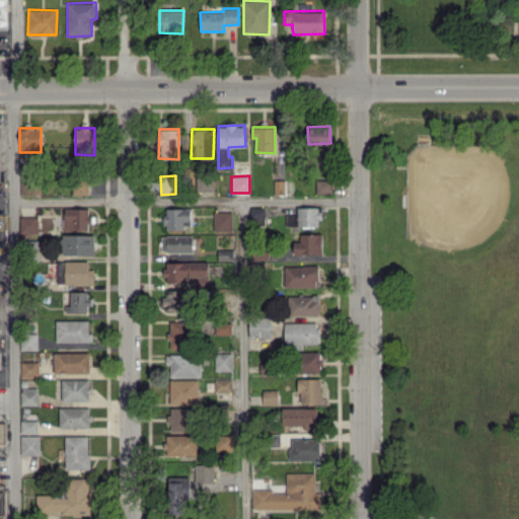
[(25,178),(26,195),(40,194),(40,178),(25,178)]
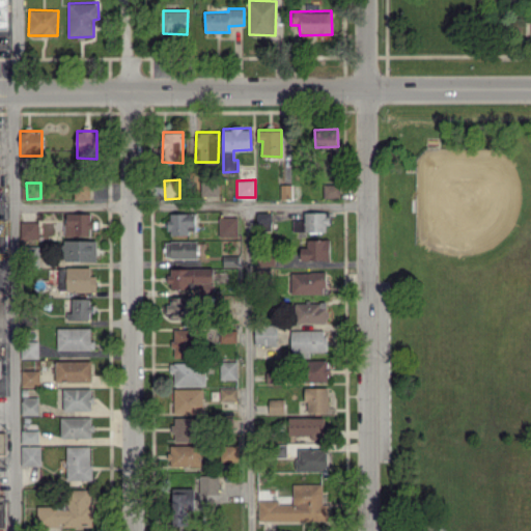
[(75,199),(90,199),(90,183),(74,183),(75,199)]
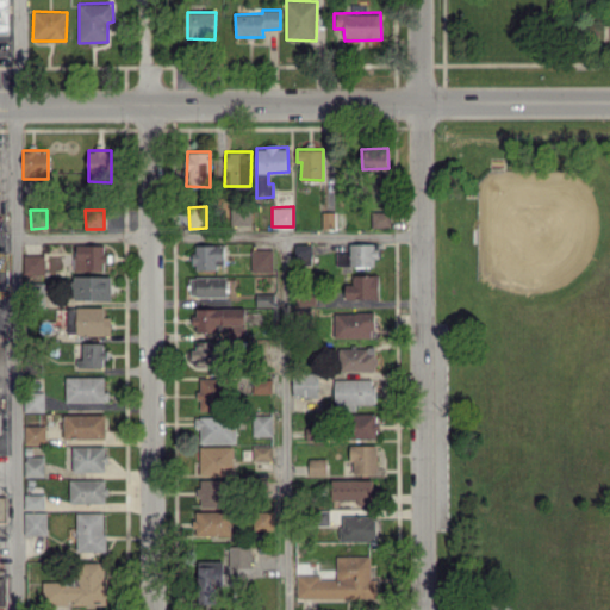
[(231,224),(251,224),(251,210),(231,210),(231,224)]
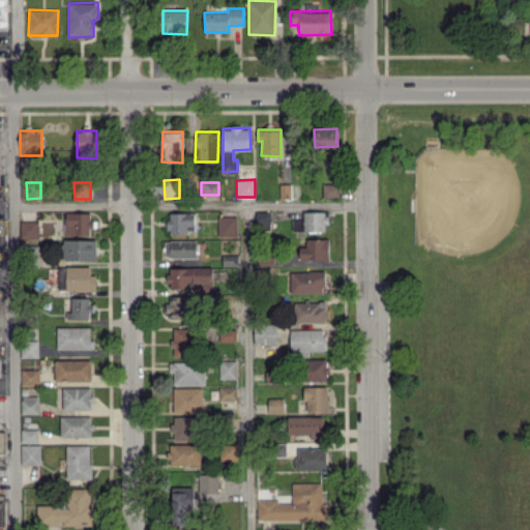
[(340,197),(339,183),(323,184),(323,198),(340,197)]
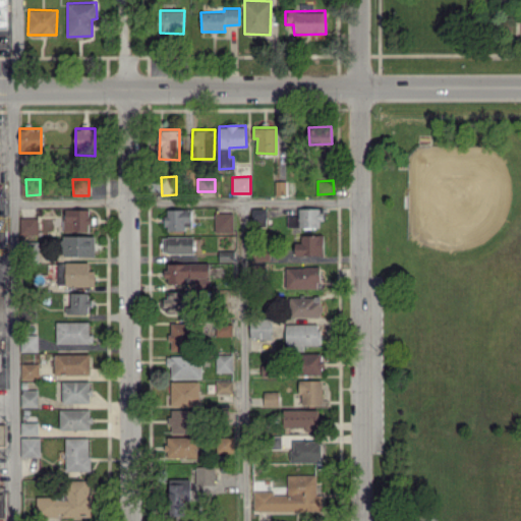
[(251,224),(266,225),(267,209),(251,208),(251,224)]
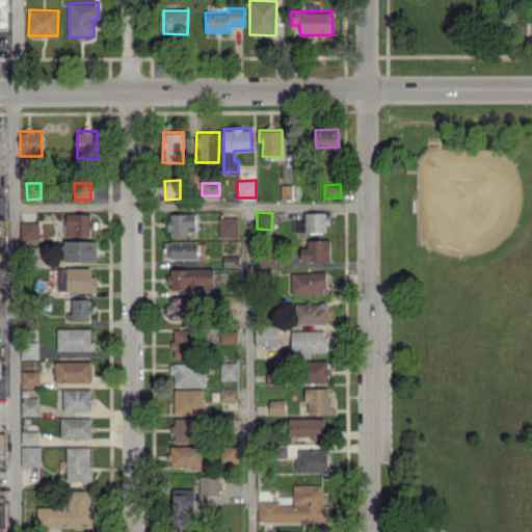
[(91,236),(91,213),(65,213),(65,236),(91,236)]
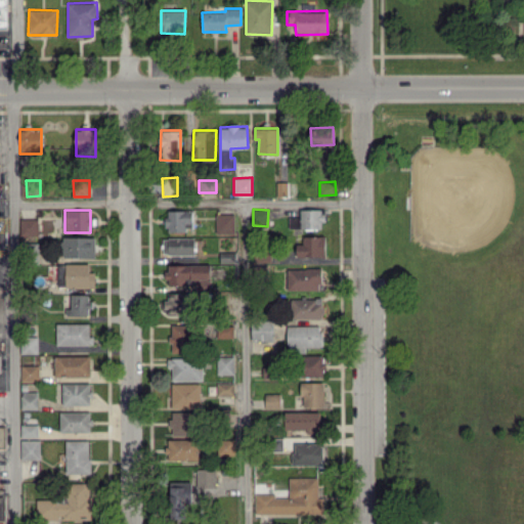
[(192,210),(166,210),(167,230),(192,230),(192,210)]
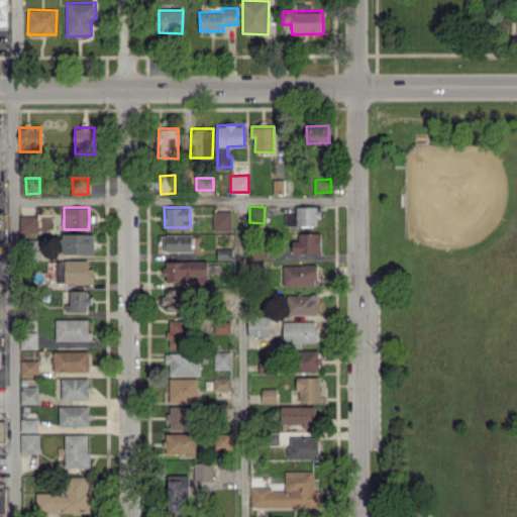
[(231,230),(232,211),(213,210),(212,230),(231,230)]
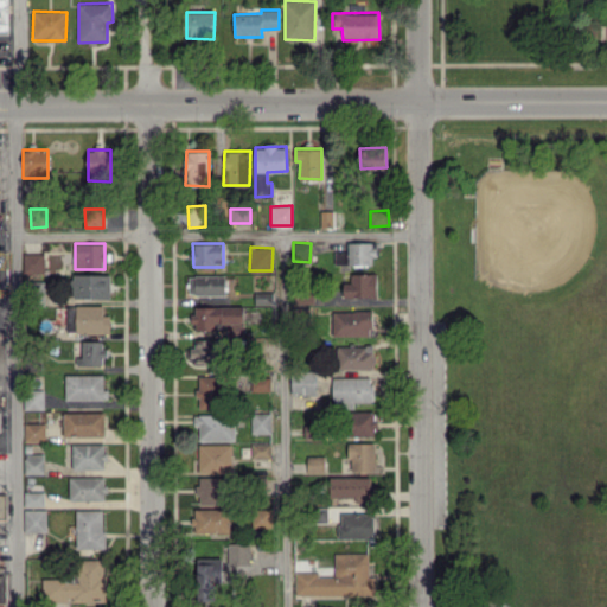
[(44,253),(23,253),(23,273),(44,273),(44,253)]
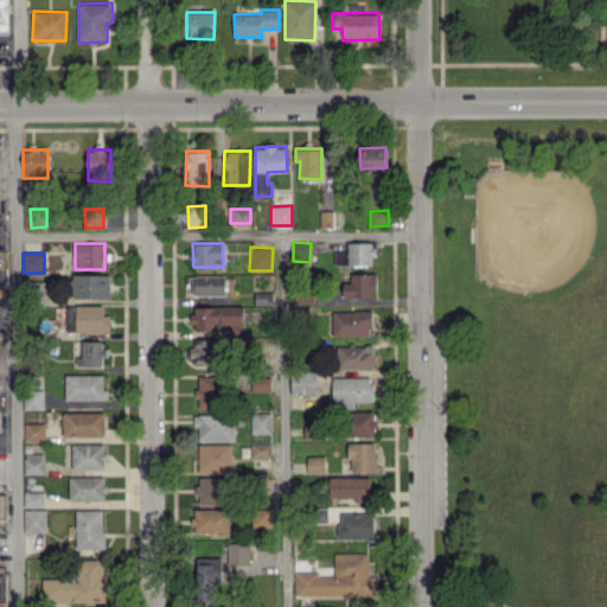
[(344,296),(377,296),(376,273),(351,274),(352,282),(344,282),(344,296)]
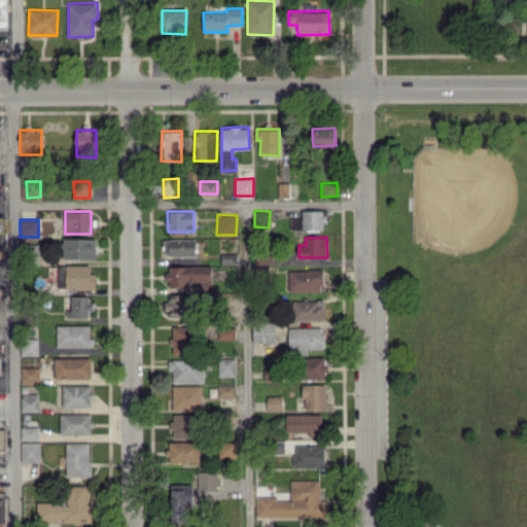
[(96,259),(97,239),(63,238),(63,258),(96,259)]
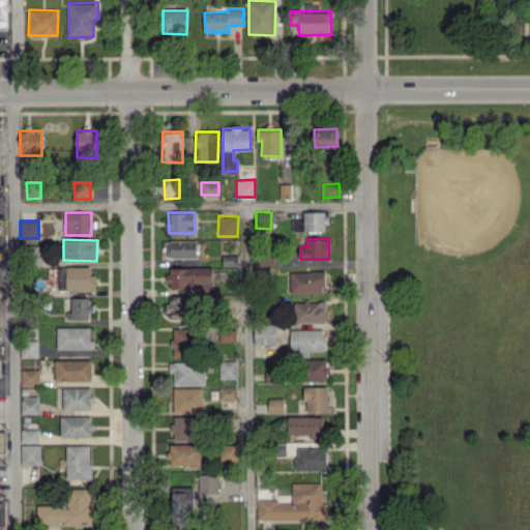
[(165,240),(165,257),(197,258),(197,240),(165,240)]
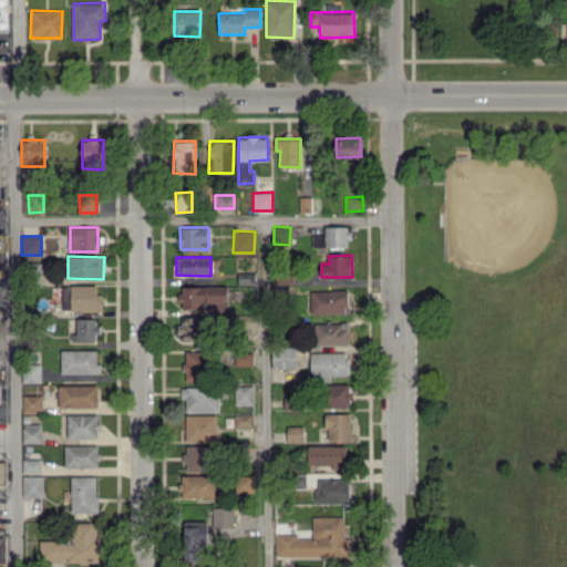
[(103,310),(103,294),(98,294),(96,285),(63,286),(63,310),(103,310)]
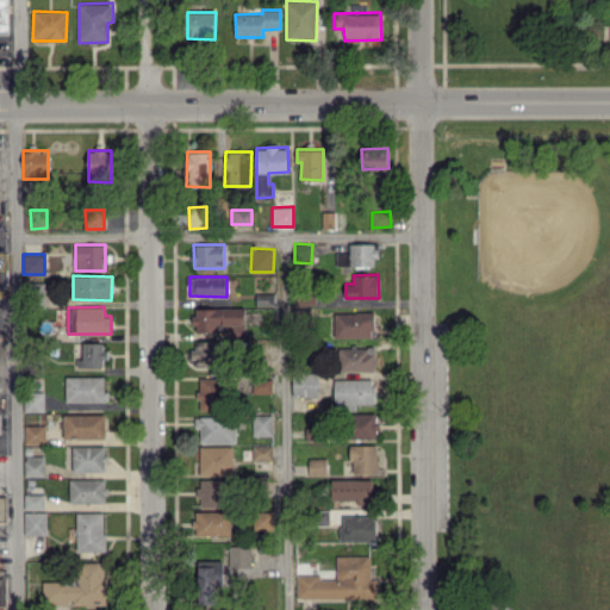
[(244,307),(194,307),(194,331),(226,331),(226,338),(244,338),(244,307)]
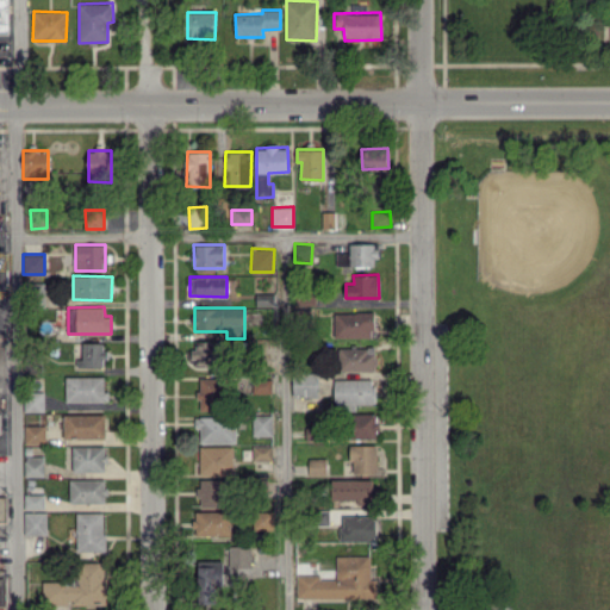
[(335,337),(374,337),(373,312),(334,312),(335,337)]
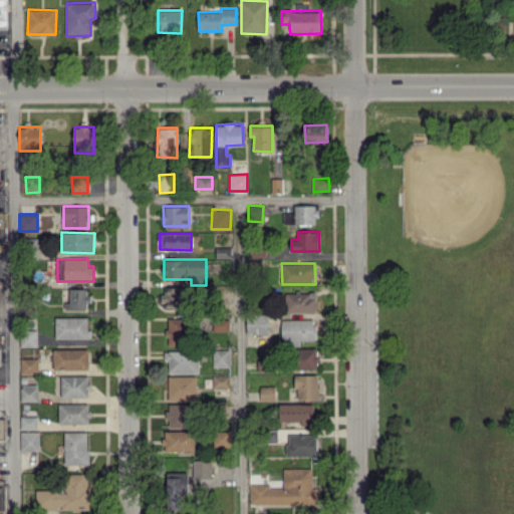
[(185,287),(164,286),(163,309),(185,309),(185,287)]
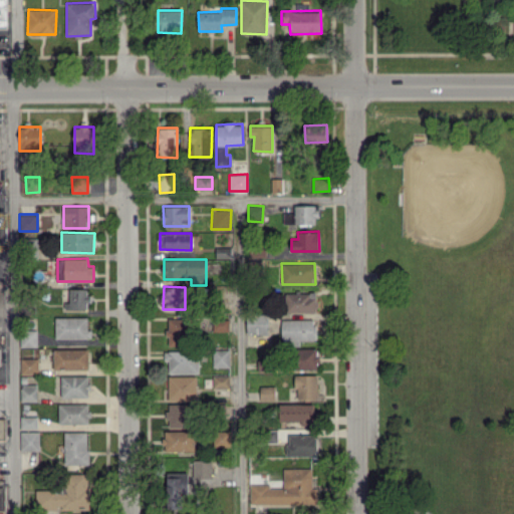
[(67,308),(88,308),(88,288),(67,288),(67,308)]
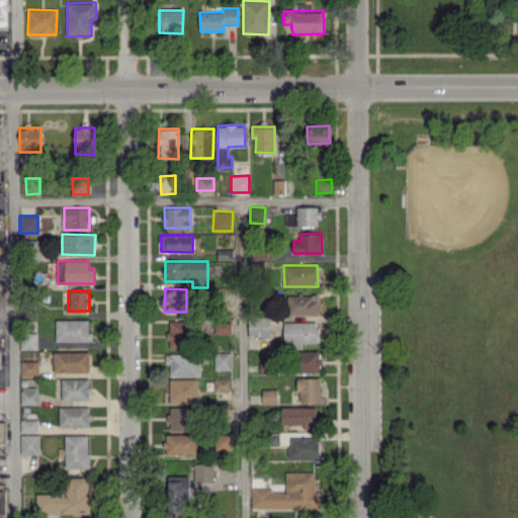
[(287,295),(287,314),(319,315),(319,296),(287,295)]
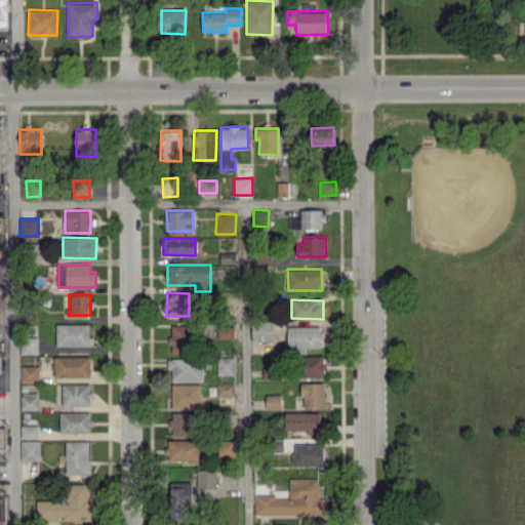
[(252,340),(273,341),(273,322),(252,322),(252,340)]
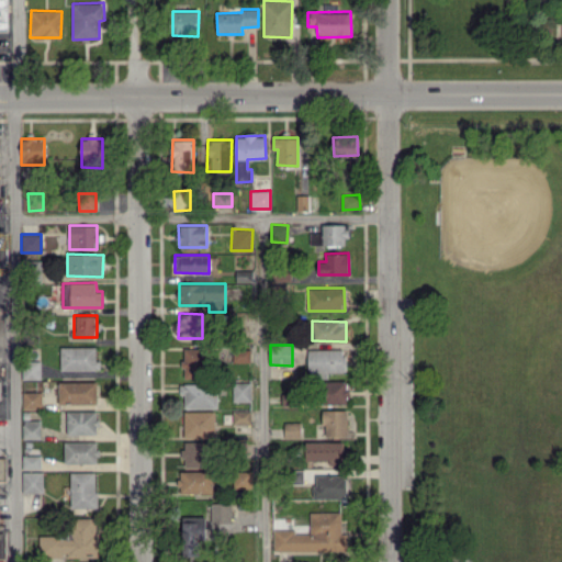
[(98,346),(60,347),(60,371),(98,370),(98,346)]
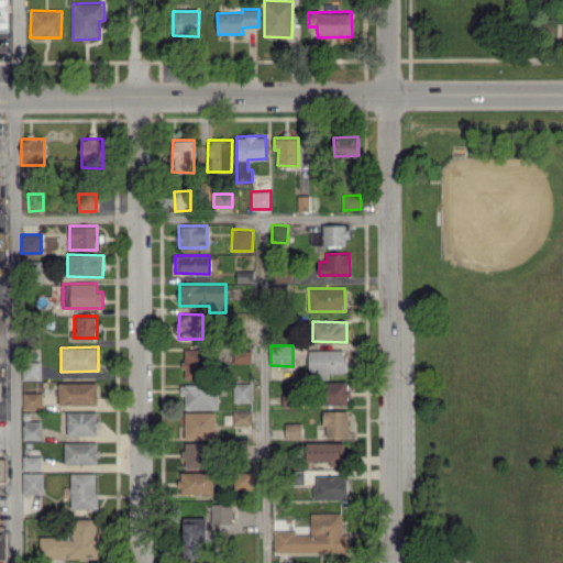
[(184,378),(206,377),(206,349),(184,349),(184,378)]
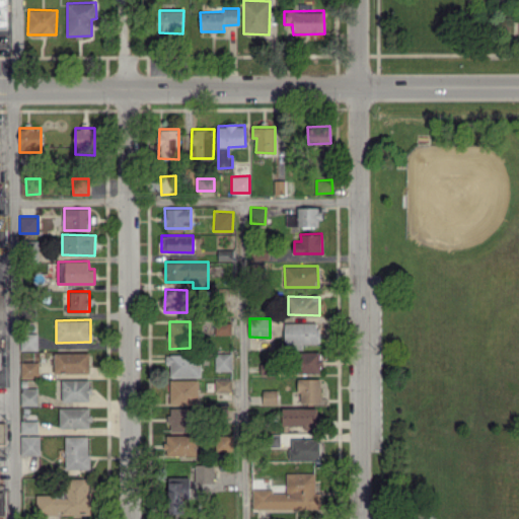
[(215,334),(230,335),(231,321),(215,321),(215,334)]
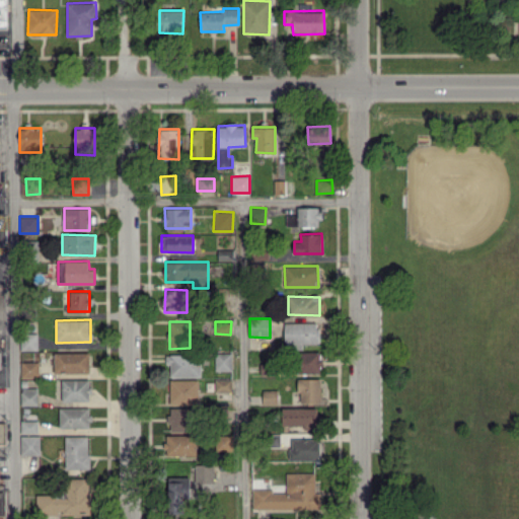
[(285,322),(284,346),(301,347),(301,344),(318,344),(319,322),(285,322)]
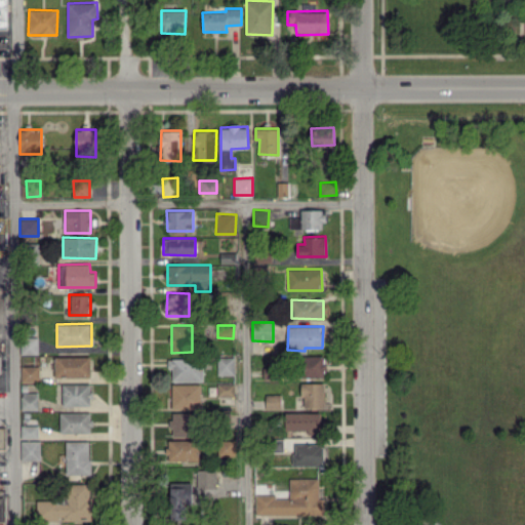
[(38,354),(38,337),(22,337),(21,354),(38,354)]
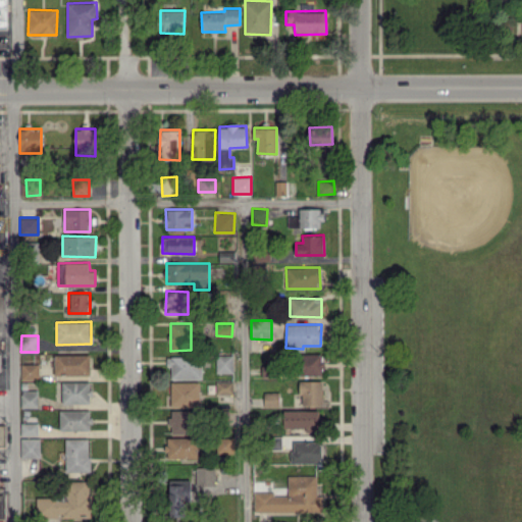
[(322,374),(322,353),(300,354),(300,375),(322,374)]
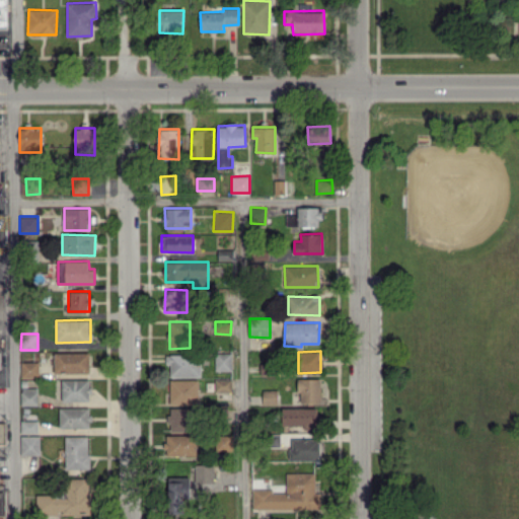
[(89,353),(55,352),(54,372),(89,372),(89,353)]
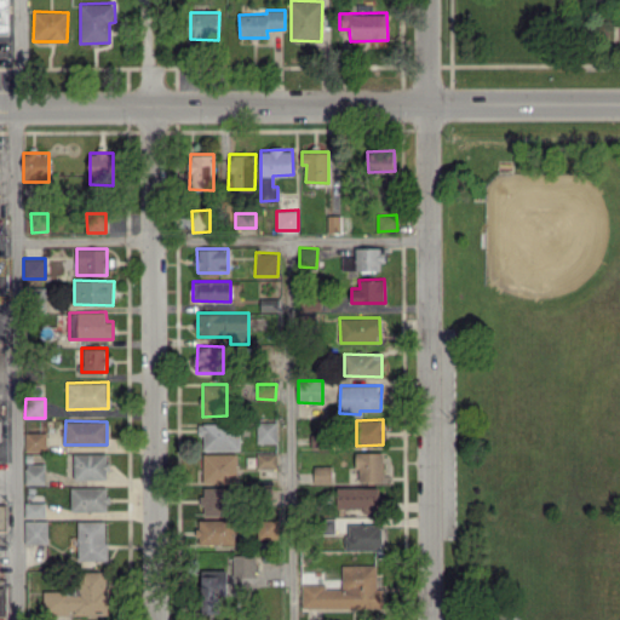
[(276,443),(277,422),(257,420),(257,442),(276,443)]
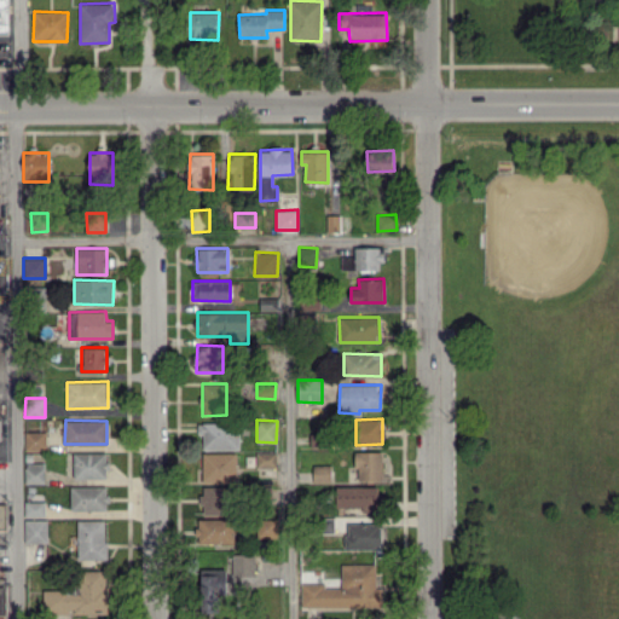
[(239,449),(239,422),(198,423),(198,433),(203,433),(203,449),(239,449)]
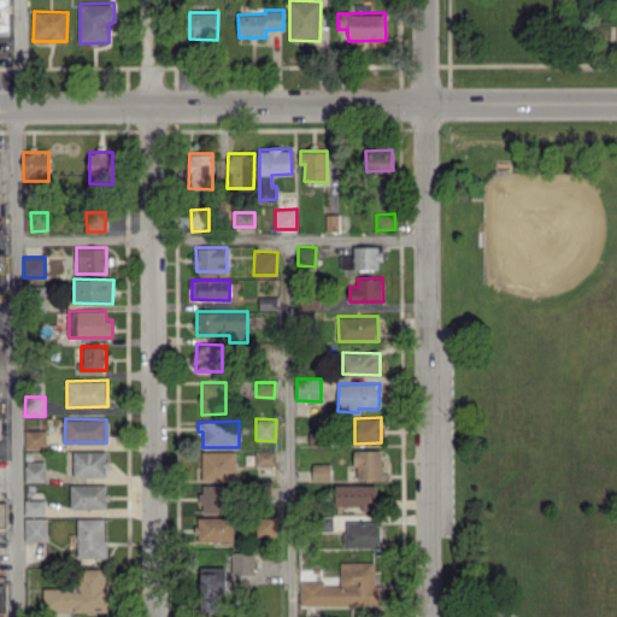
[(24,448),(46,448),(46,430),(25,429),(24,448)]
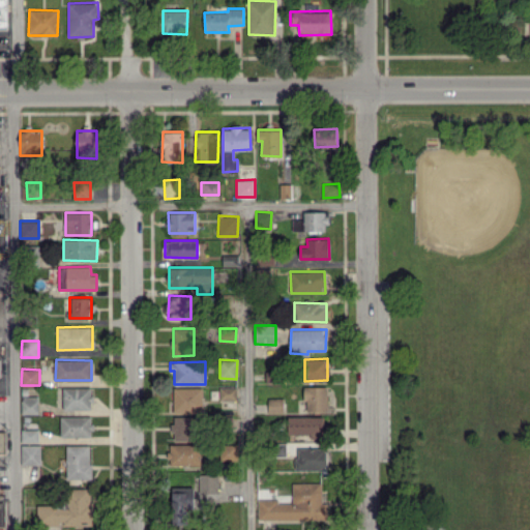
[(219,386),(219,401),(237,400),(236,386),(219,386)]
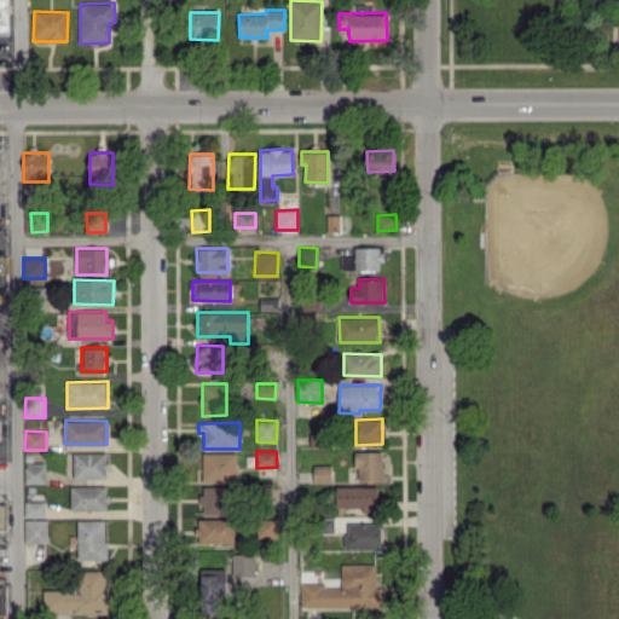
[(383,480),(382,451),(356,451),(357,480),(383,480)]
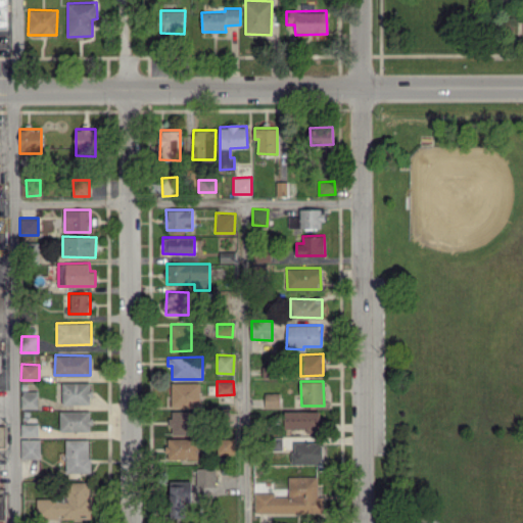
[(62,403),(91,403),(91,382),(62,382),(62,403)]
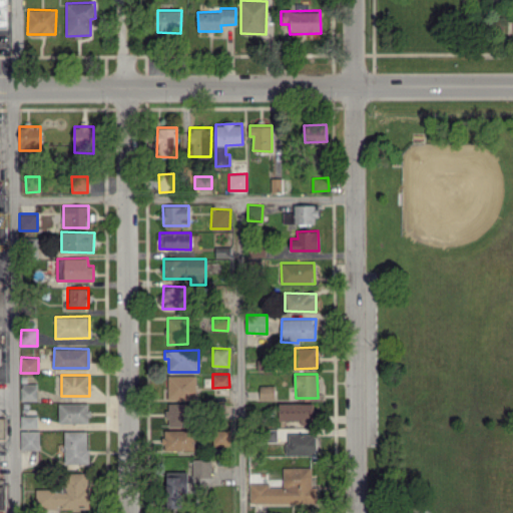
[(168,375),(168,399),(196,399),(195,375),(168,375)]
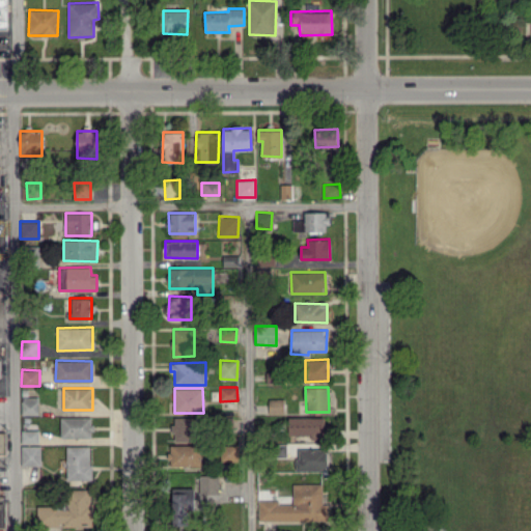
[(22,415),(38,415),(38,396),(22,396),(22,415)]
